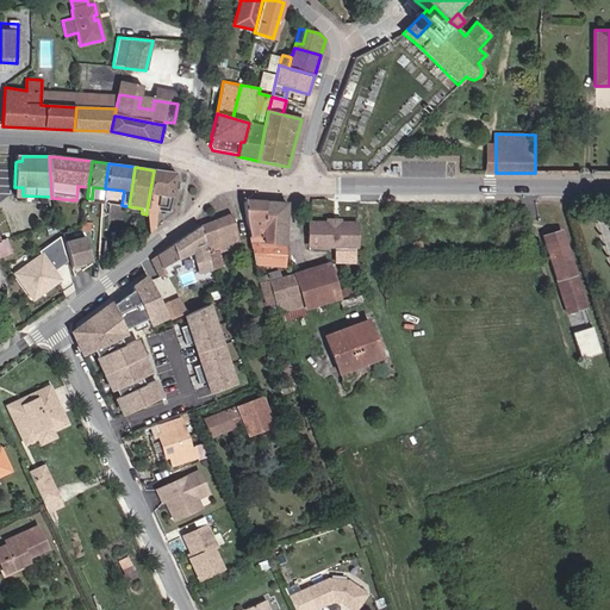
[(175,190),(176,181),(174,179),(174,173),(168,173),(154,170),(147,211),(147,215),(148,221),(150,232),(156,228),(157,221),(155,218),(154,217),(155,215),(156,213),(157,212),(159,205),(167,207),(167,197),(170,197),(172,191),(175,190)]
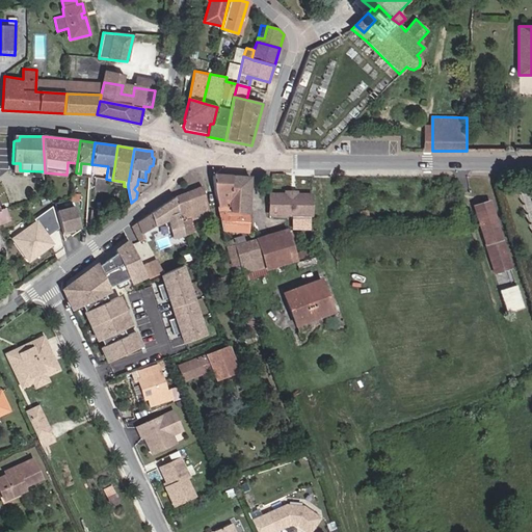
[(218,206),(230,205),(231,176),(213,175),(218,206)]
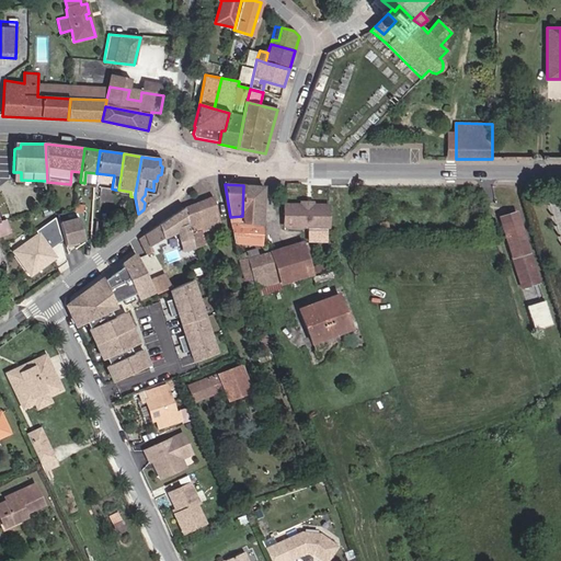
[(236,244),(261,247),(264,187),(243,185),(242,216),(230,217),(236,244)]
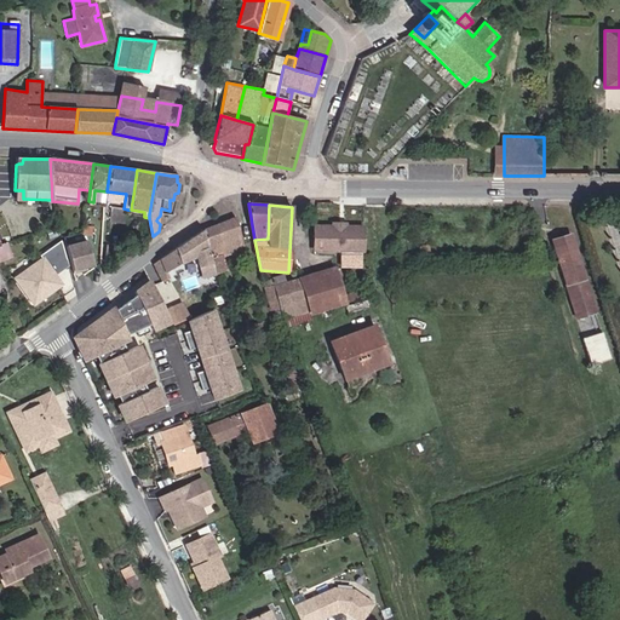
[(109,222),(124,225),(127,210),(124,208),(110,206),(109,222)]
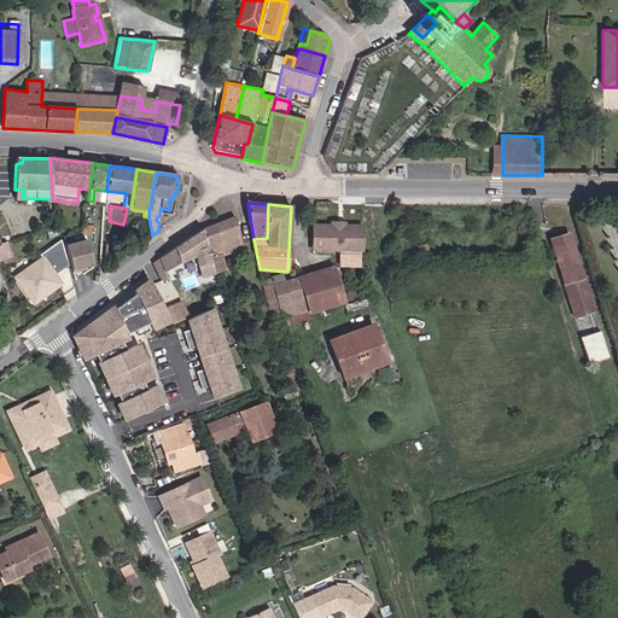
[(222,255),(243,249),(235,217),(202,229),(215,273),(227,269),(222,255)]
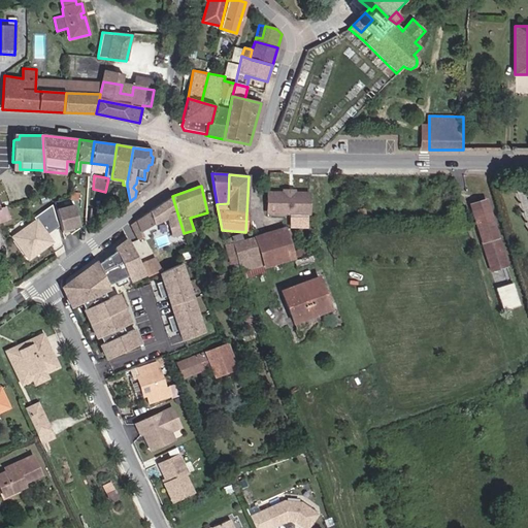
[(184,233),(172,196),(129,226),(137,240),(143,238),(141,232),(167,219),(172,237),(184,234),(184,233)]
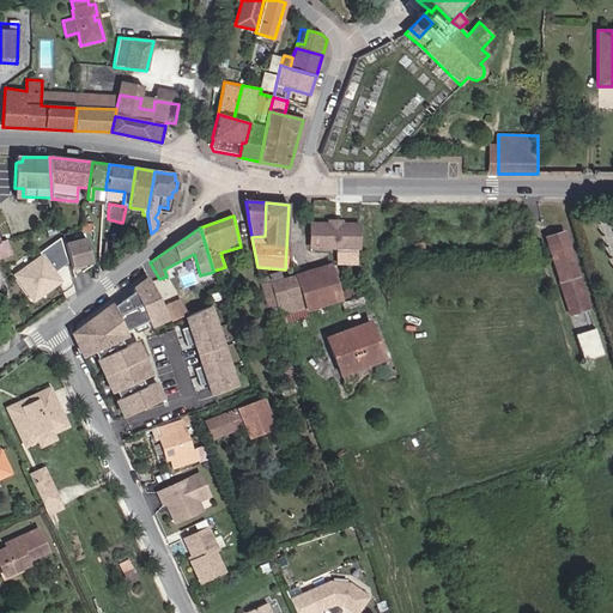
[(356,252),(354,252),(356,231),(311,230),(311,248),(338,248),(338,263),(356,263),(356,252)]
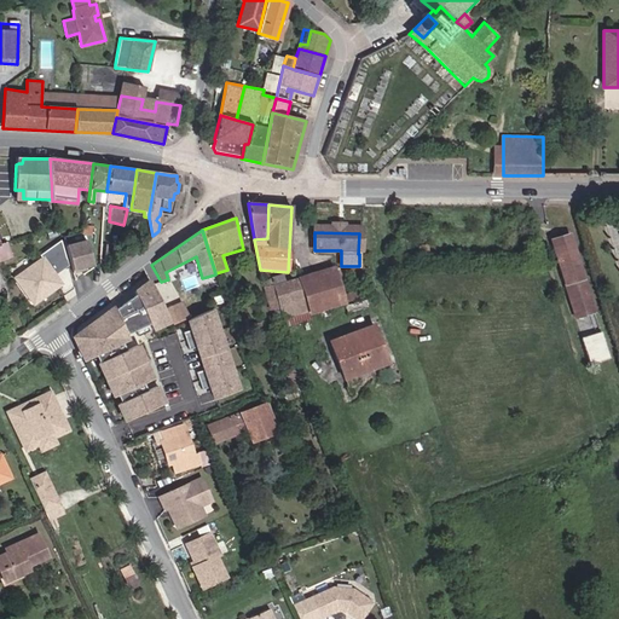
[(590,364),(609,358),(590,300),(570,235),(551,239),(590,364)]
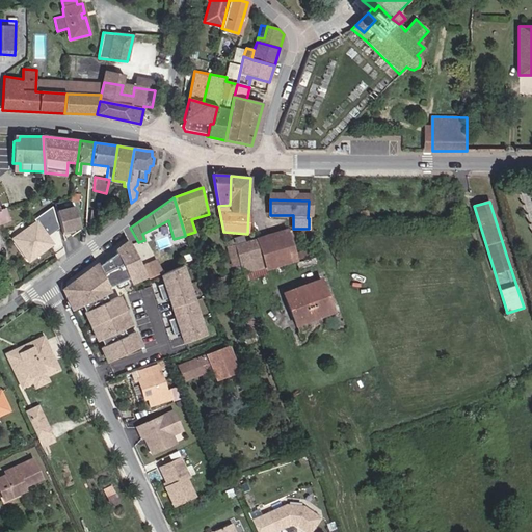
[(78,229),(72,207),(54,212),(60,236),(69,233),(68,231),(78,229)]
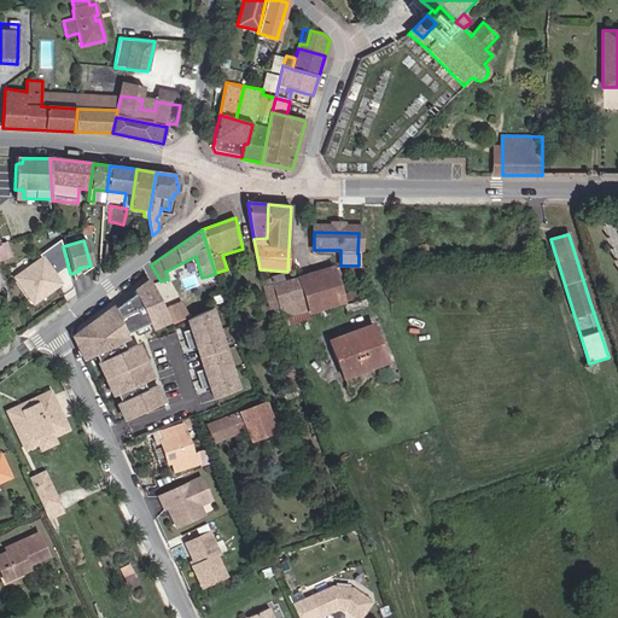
[(308,312),(344,302),(333,267),(298,278),(308,312)]
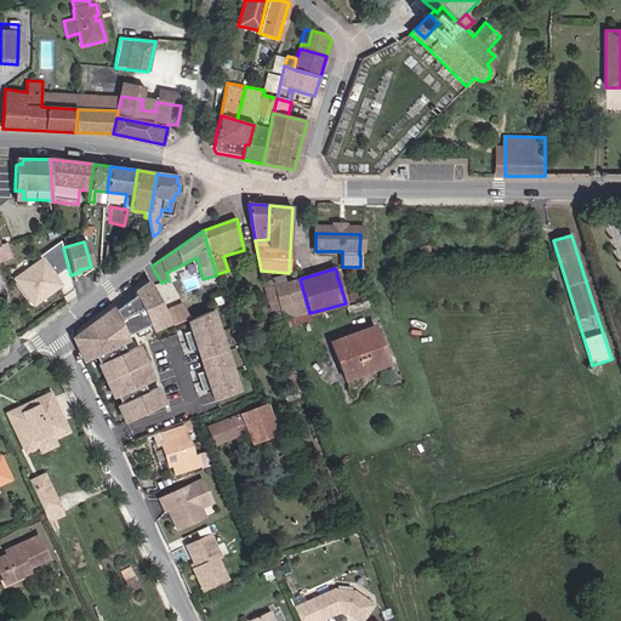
[(284,319),(309,313),(300,279),(273,286),(280,309),(284,319)]
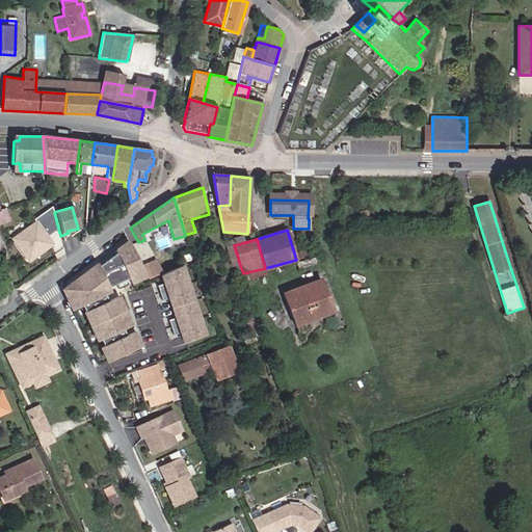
[(106,292),(115,285),(117,289),(145,276),(128,241),(114,250),(116,255),(99,268),(98,264),(81,276),(84,281),(64,296),(73,314),(82,309),(86,316),(82,318),(97,347),(100,345),(103,351),(99,352),(106,367),(138,352),(132,338),(123,342),(120,336),(129,331),(115,302),(105,308),(101,300),(108,296),(106,292)]
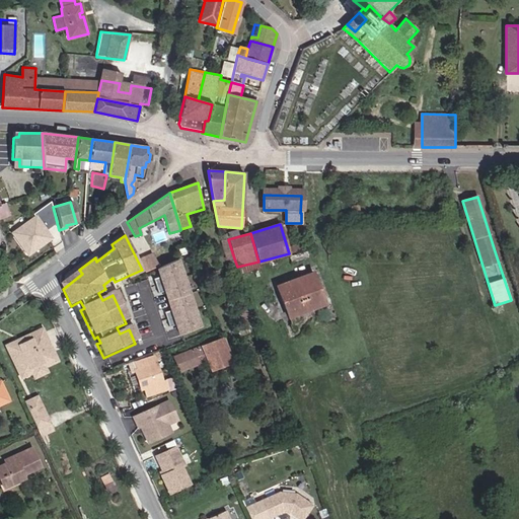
[(226,261),(234,258),(228,239),(224,240),(220,240),(226,261)]
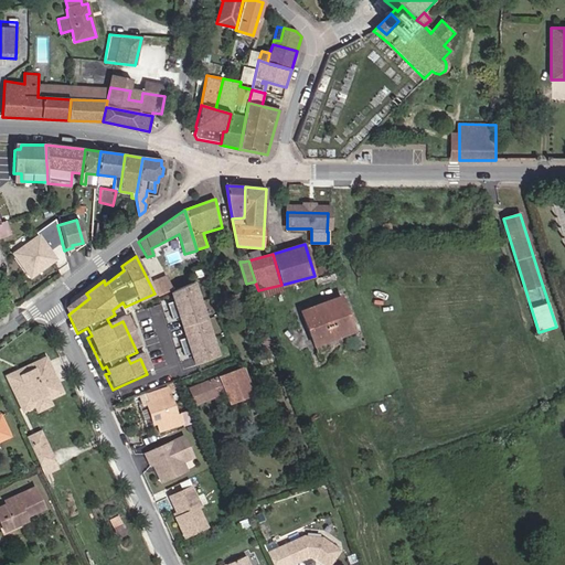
[(105,285),(124,270),(121,266),(104,280),(105,285)]
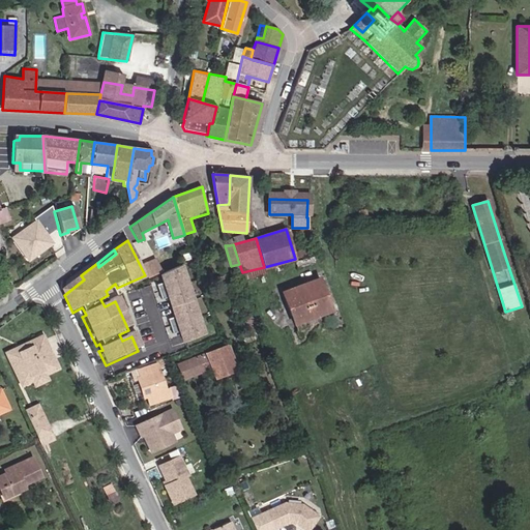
[(203,333),(180,264),(162,273),(164,282),(156,284),(162,298),(169,296),(175,316),(168,319),(173,333),(180,331),(183,342),(203,333)]
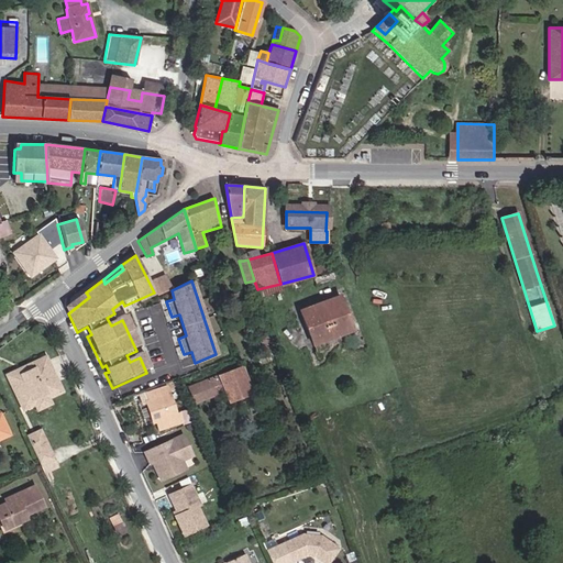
[(257,289),(258,295),(283,289),(280,284),(257,289)]
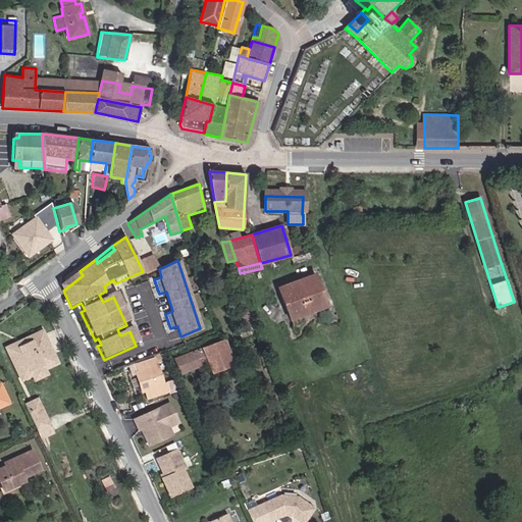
[(63,291),(83,275),(80,271),(61,285),(63,291)]
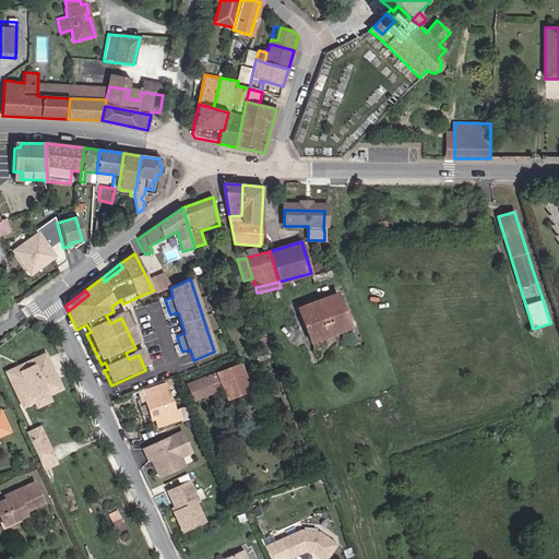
[(331,335),(351,328),(337,293),(317,300),(331,335)]
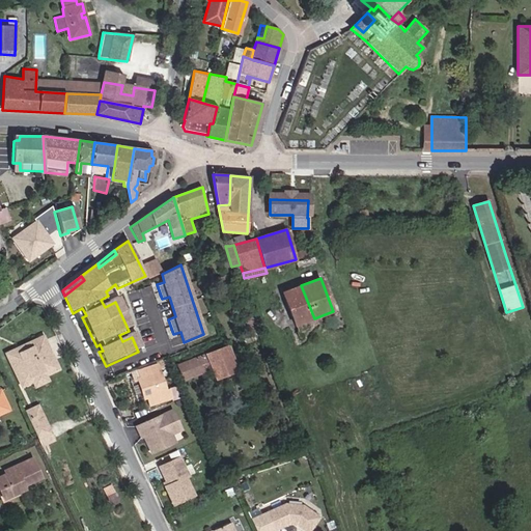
[(295,326),(314,318),(301,285),(283,292),(295,326)]
